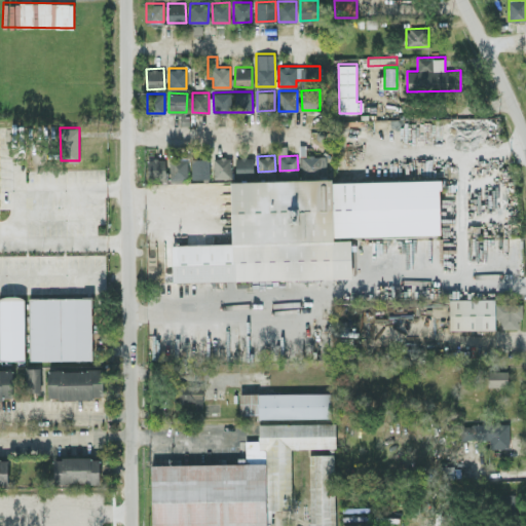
[(170,157),(170,179),(188,179),(187,156),(170,157)]
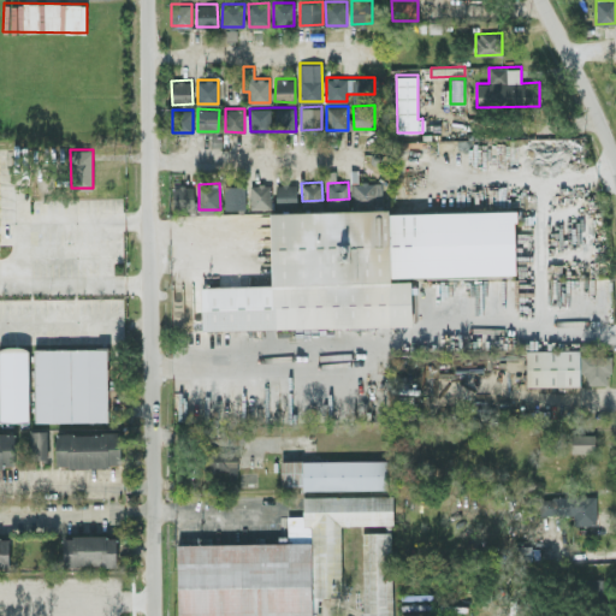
[(250,208),(271,207),(271,183),(250,183),(250,208)]
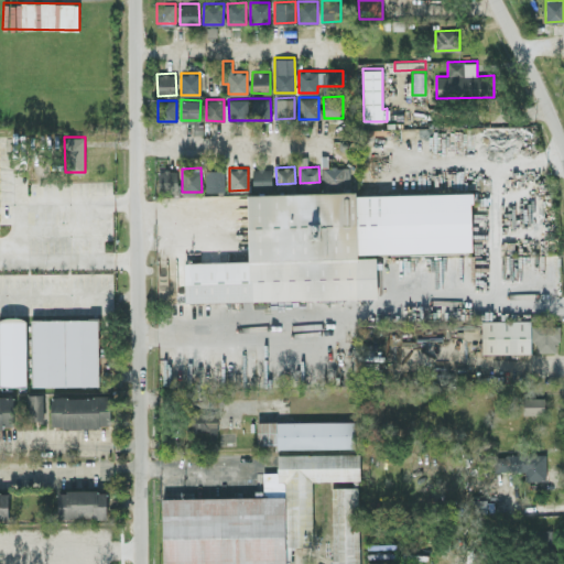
[(271,167),(252,169),(253,185),(272,184),(271,167)]
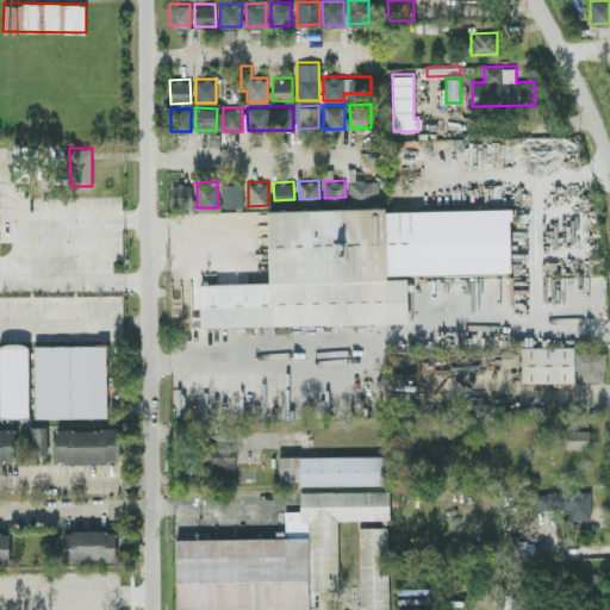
[(172,182),(170,205),(191,205),(192,184),(172,182)]
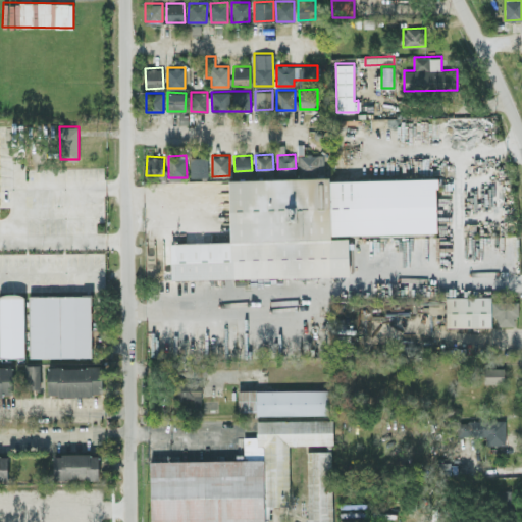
[(191,176),(207,175),(207,156),(190,157),(191,176)]
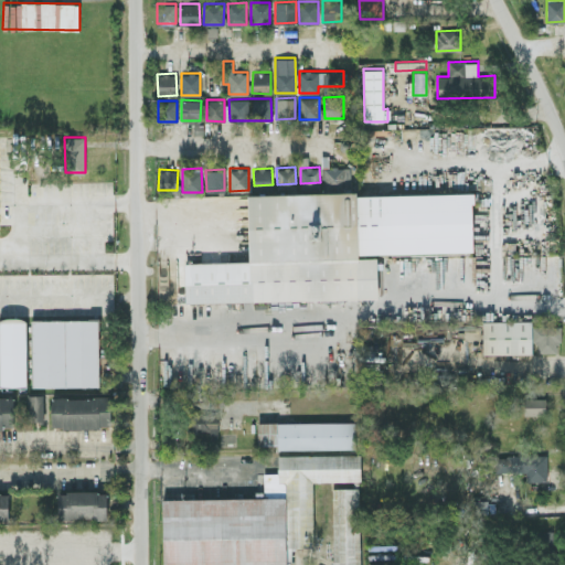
[(377,298),(376,254),(473,252),(472,190),(247,195),(248,260),(184,262),(185,301),(377,298)]
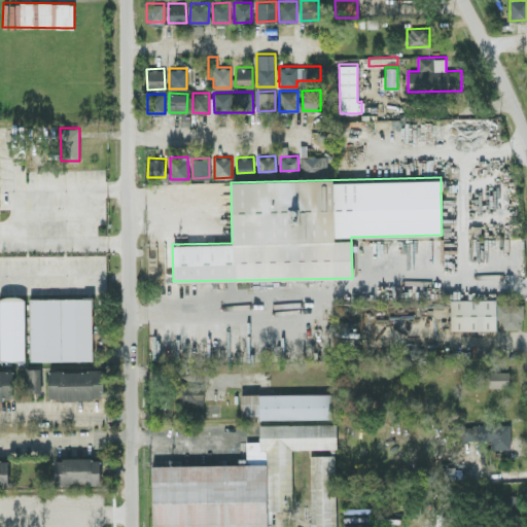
[(0,360),(25,360),(24,295),(0,295),(0,360)]
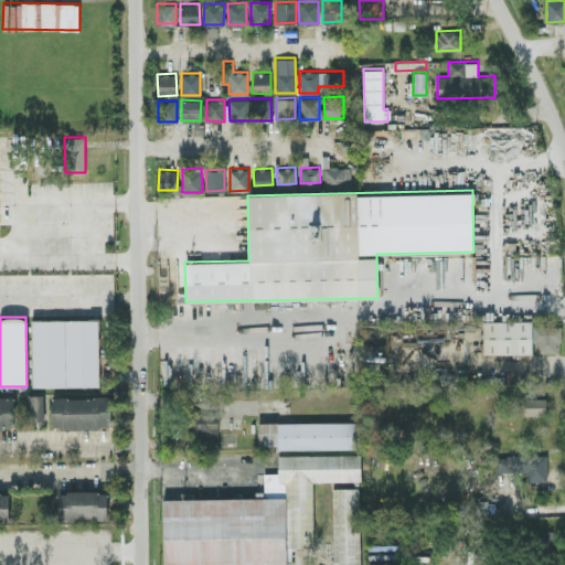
[(32,386),(98,385),(98,318),(31,318),(32,386)]
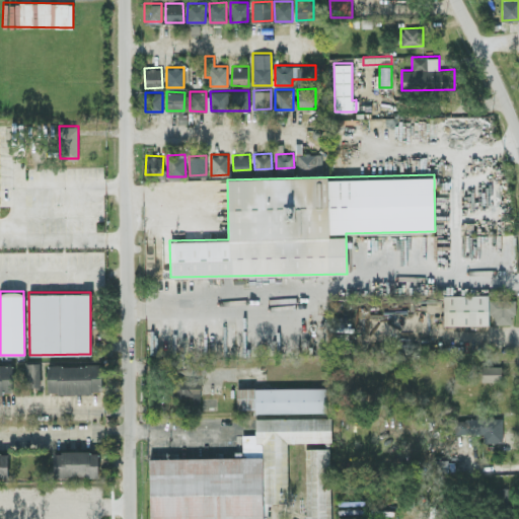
[(515,298),(489,298),(489,294),(443,293),(443,323),(489,324),(489,315),(494,315),(494,322),(511,323),(511,314),(515,314),(515,298)]
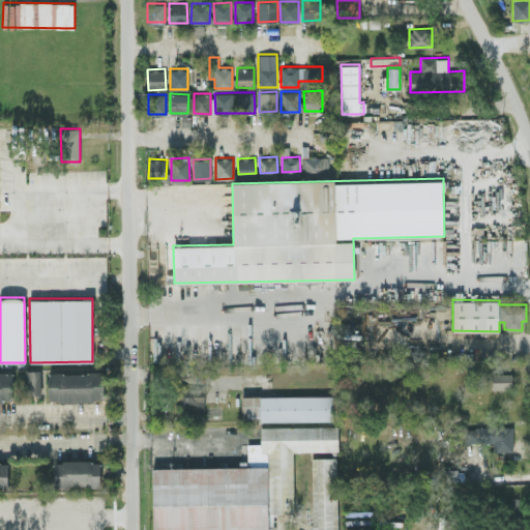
[(40,370),(26,370),(26,394),(40,395),(40,370)]
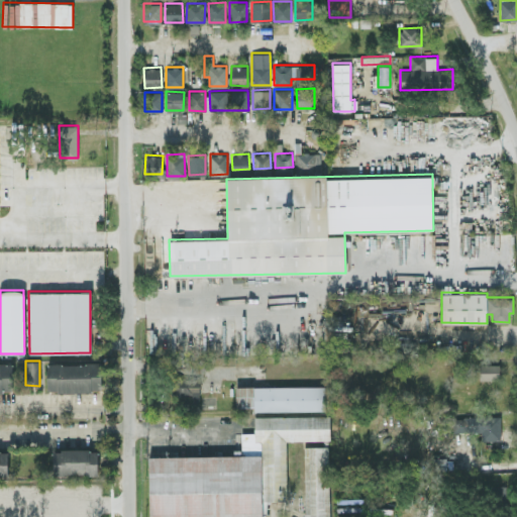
[(46,363),(47,392),(101,391),(101,363),(46,363)]
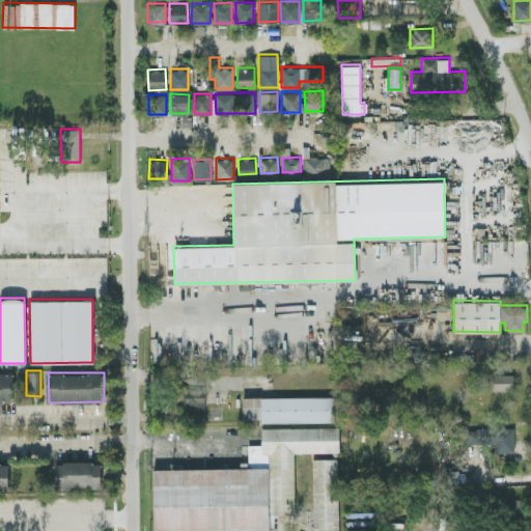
[(0,401),(12,402),(12,373),(0,373),(0,401)]
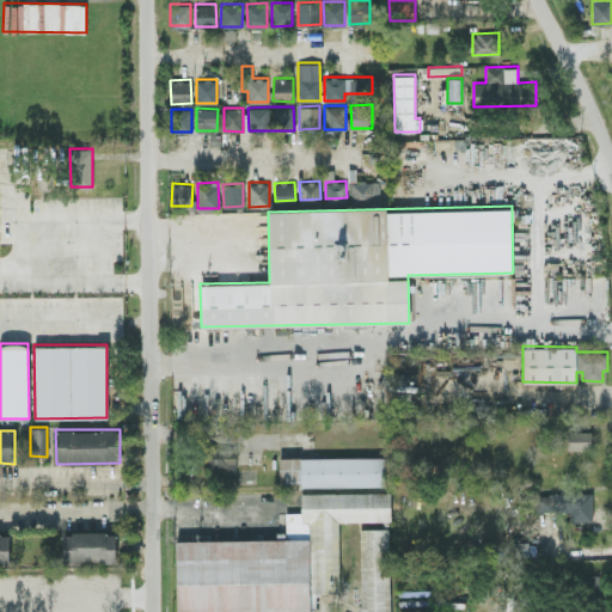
[(592,430),(568,430),(567,448),(591,448),(592,430)]
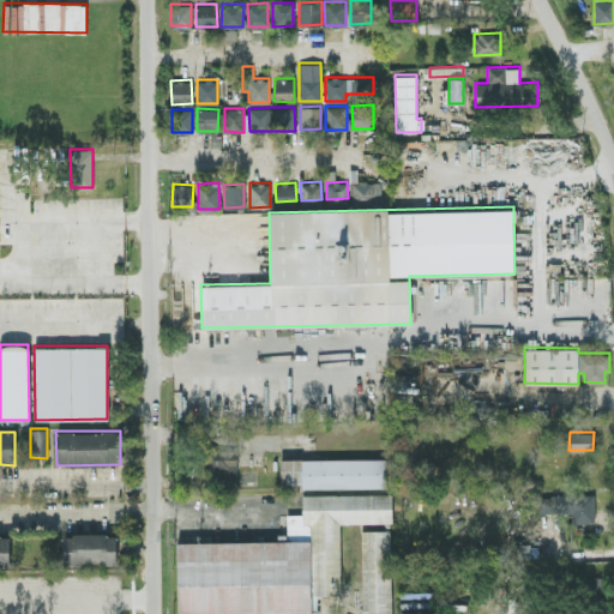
[(236,469),(236,449),(202,447),(202,468),(236,469)]
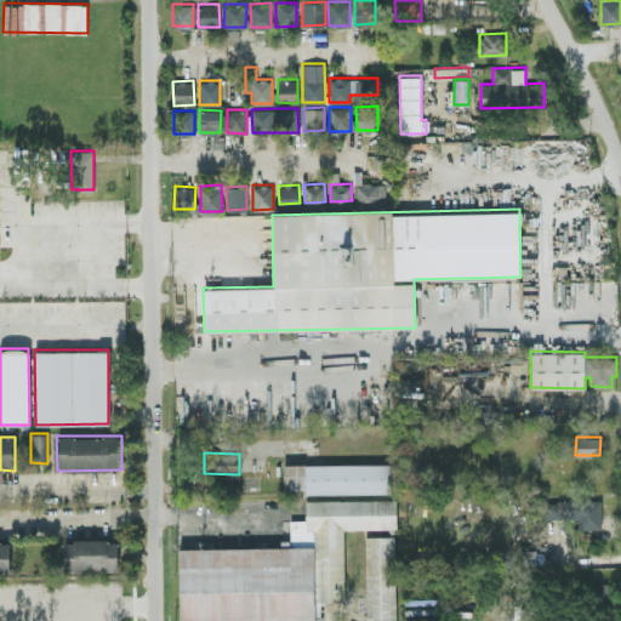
[(391,493),(391,462),(283,463),(283,488),(305,488),(305,493),(391,493)]
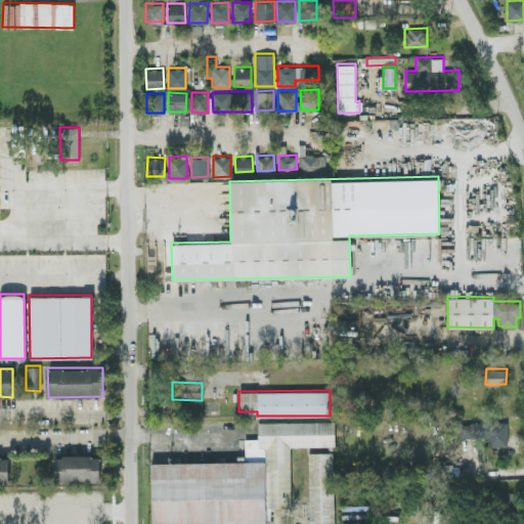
[(150,523),(265,523),(265,519),(270,519),(270,507),(291,506),(290,445),(334,445),(334,421),(257,422),(257,438),(244,438),(244,461),(150,462),(150,523)]
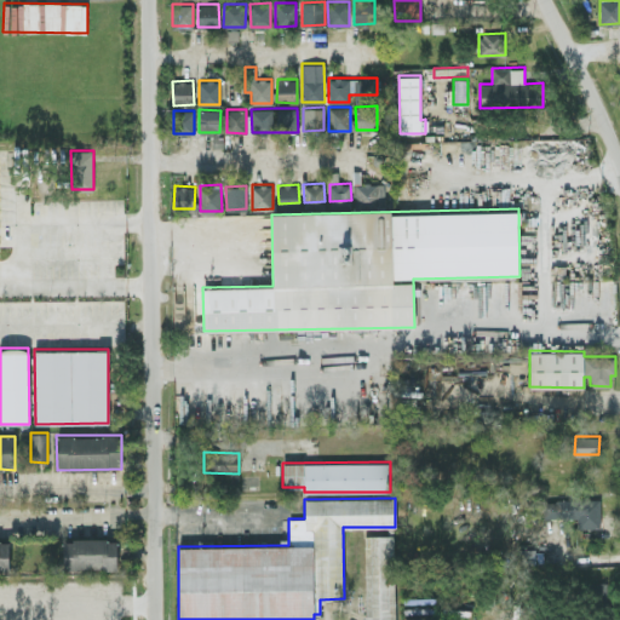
[(601,527),(600,498),(543,499),(544,517),(577,516),(577,527),(601,527)]
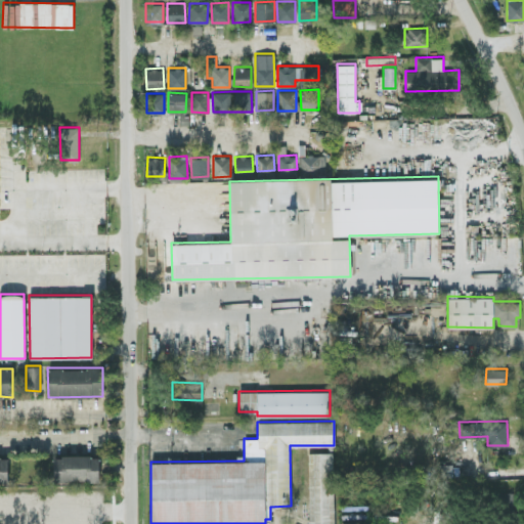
[(334,523),(333,451),(307,451),(308,523),(334,523)]
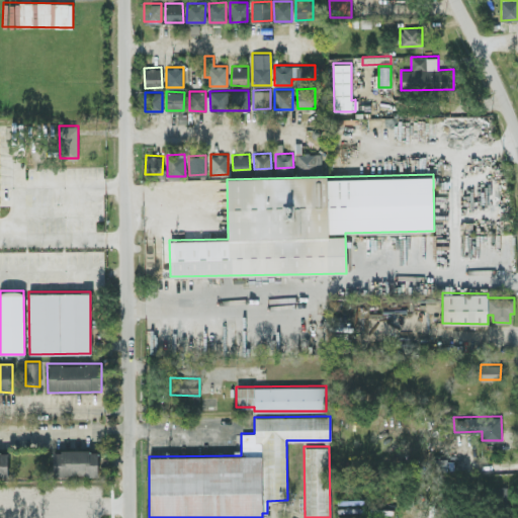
[(98,476),(97,449),(53,450),(53,477),(98,476)]
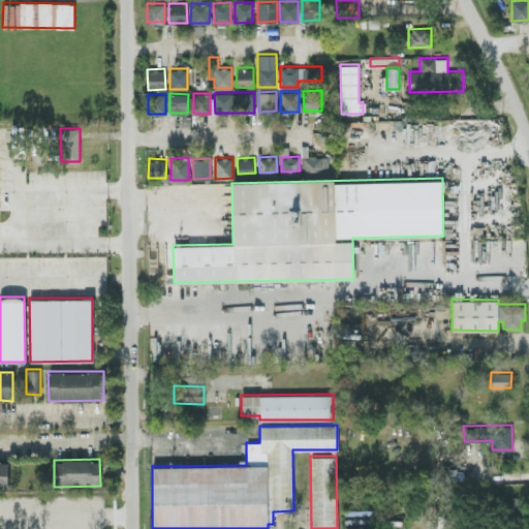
[(8,460),(0,460),(0,486),(8,486),(8,460)]
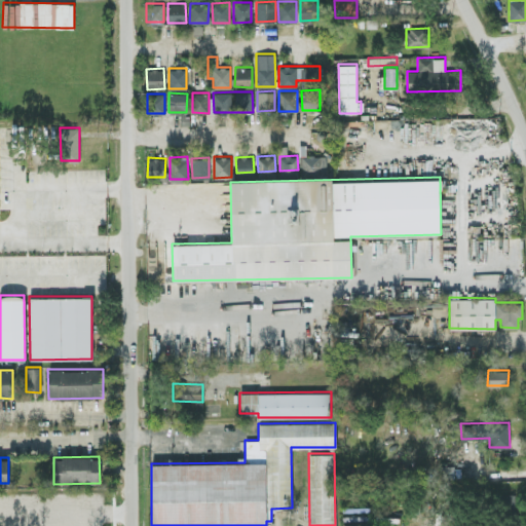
[(454,464),(440,465),(440,480),(454,480),(454,464)]
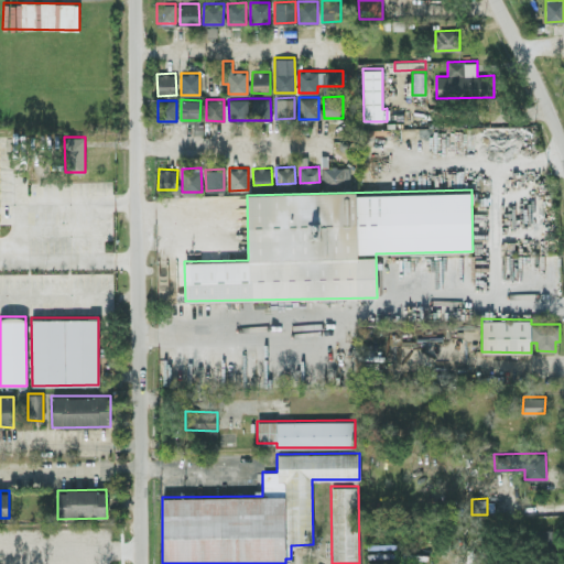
[(552,528),(534,530),(537,546),(553,545),(552,528)]
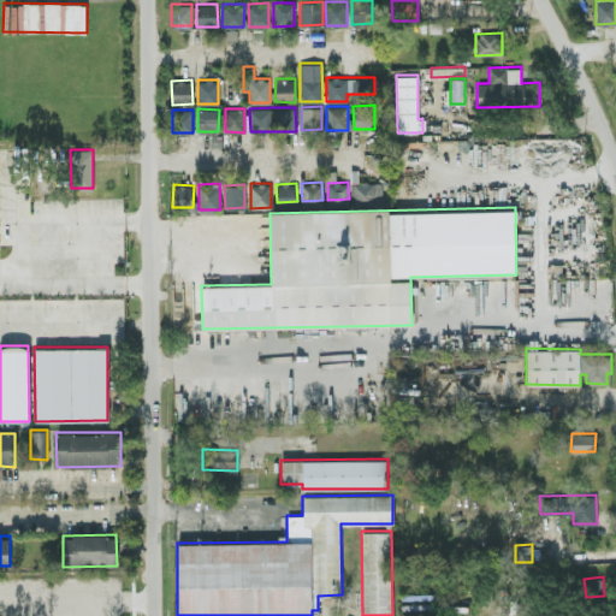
[(517,599),(516,615),(532,615),(532,600),(517,599)]
